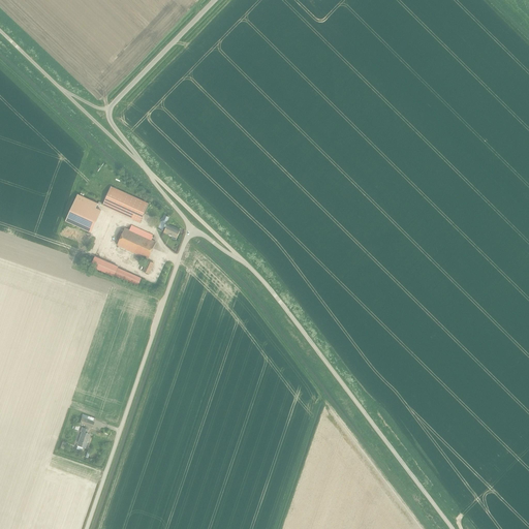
[(141,223),(147,209),(149,204),(112,187),(102,206),(141,223)]
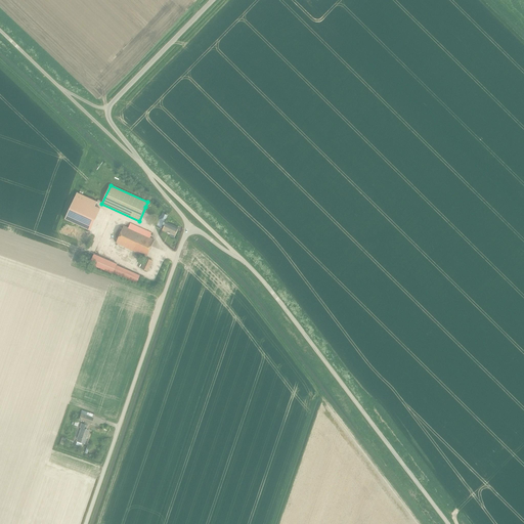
[(78,192),(66,219),(91,231),(101,209),(95,207),(97,202),(78,192)]
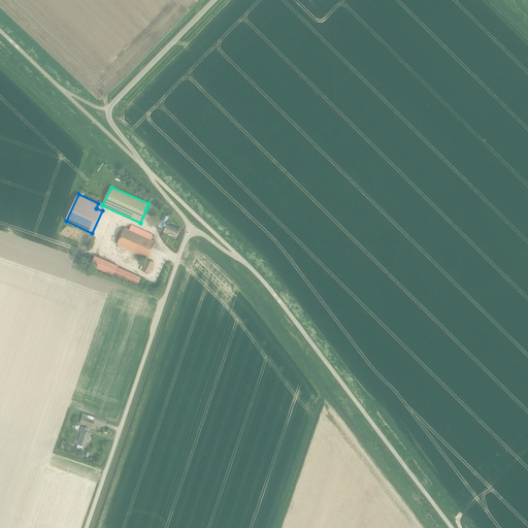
[(164,232),(172,236),(176,238),(180,230),(166,224),(168,217),(164,216),(161,222),(165,224),(164,227),(165,228),(164,232)]
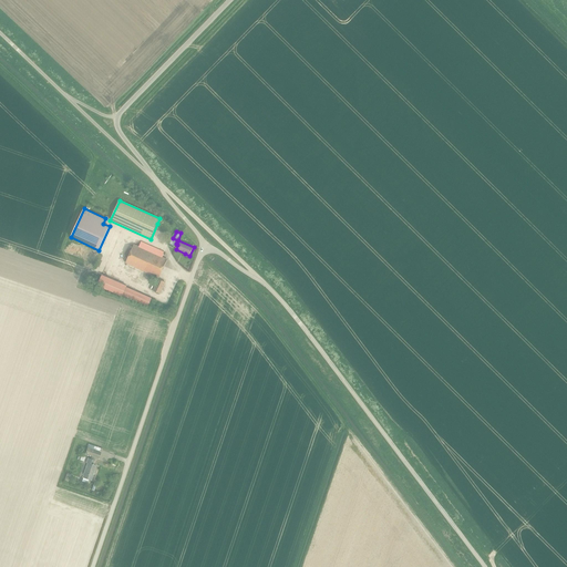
[(160,278),(167,260),(163,258),(165,253),(142,241),(140,247),(134,245),(126,264),(160,278)]
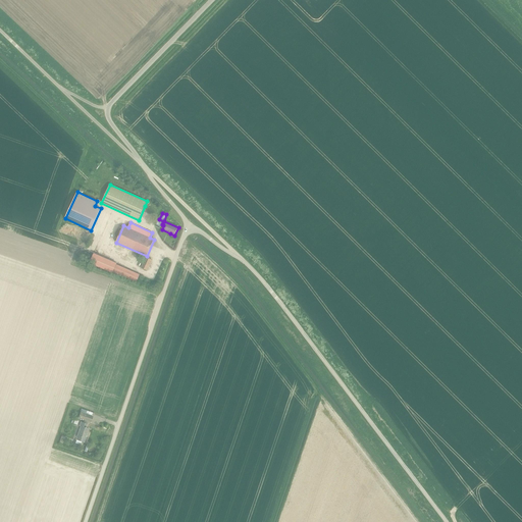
[(94,253),(89,263),(112,273),(113,272),(137,282),(140,275),(116,265),(117,263),(94,253)]
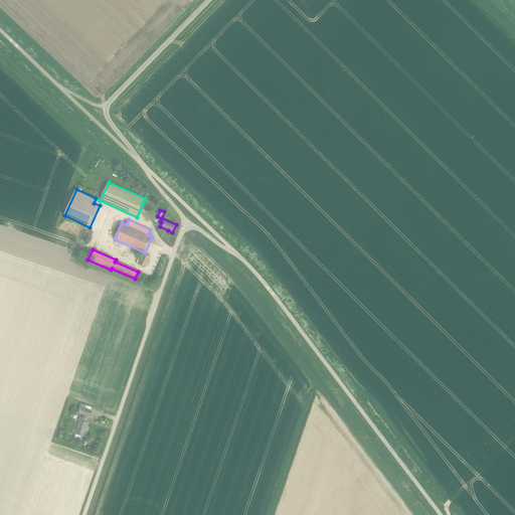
[(139,265),(141,265),(145,267),(150,256),(144,253),(139,265)]
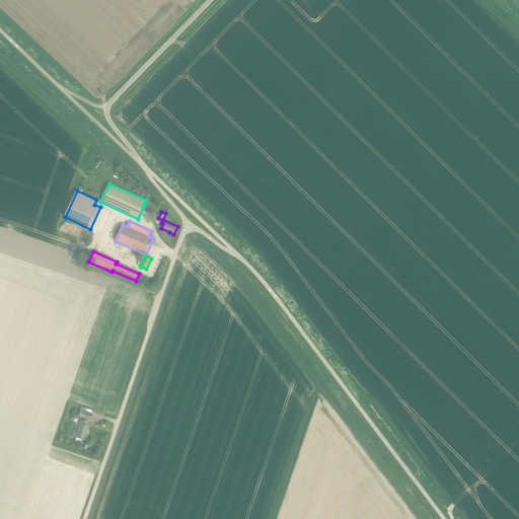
[(92,415),(80,410),(78,416),(90,420),(92,415)]
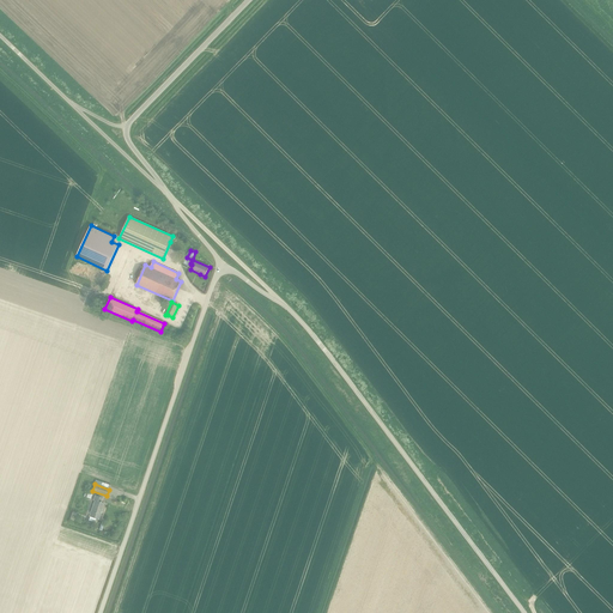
[(103,498),(97,496),(95,496),(93,501),(95,501),(90,516),(98,520),(104,503),(101,503),(103,498)]
